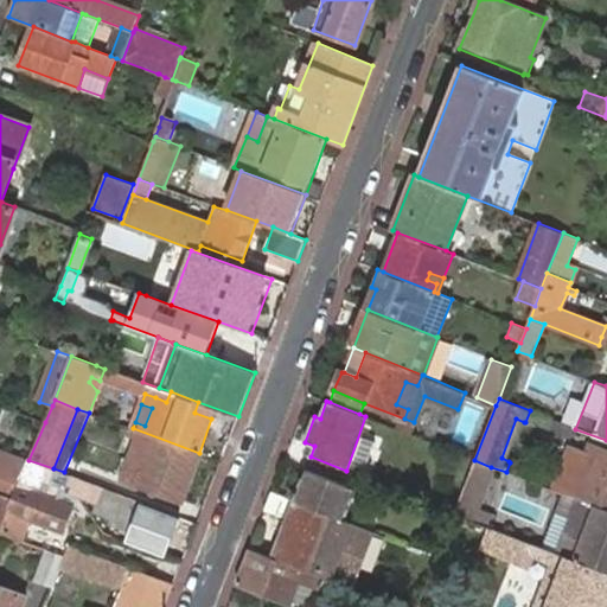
[(525,422),(558,434),(563,425),(530,410),(525,422)]
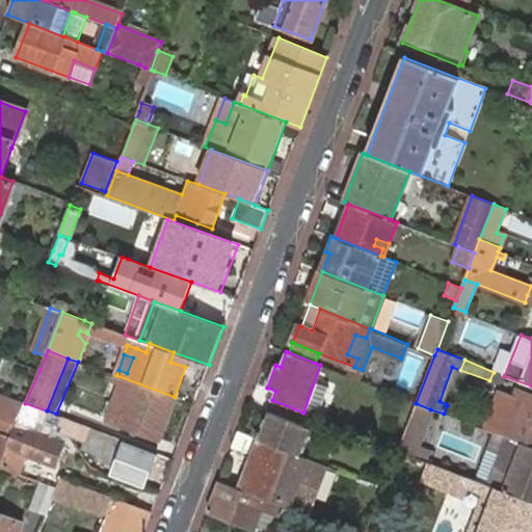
[(440,401),(446,404),(459,370),(452,367),(440,401)]
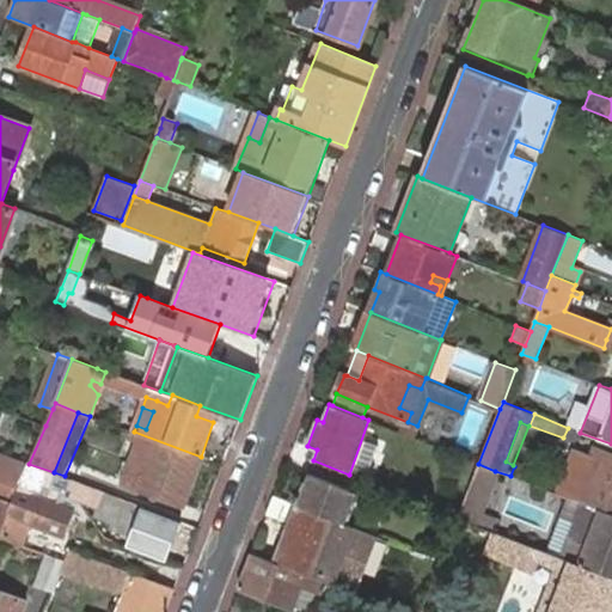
[(576,442),(580,433),(568,428),(563,438),(576,442)]
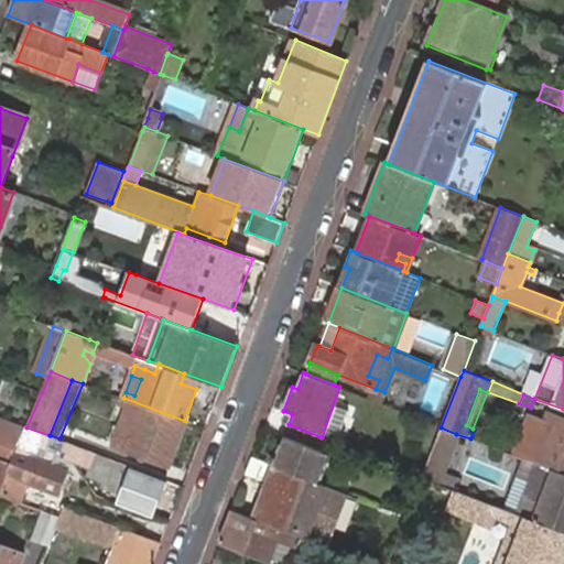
[(169,465),(185,421),(123,398),(120,405),(127,408),(112,444),(169,465)]
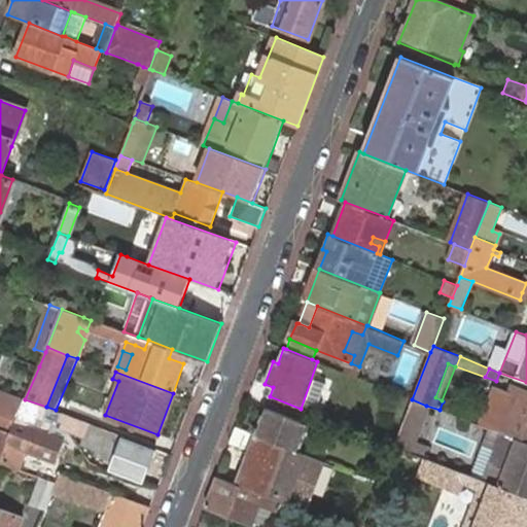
[(526,392),(511,386),(494,430),(508,435),(526,443),(526,392)]
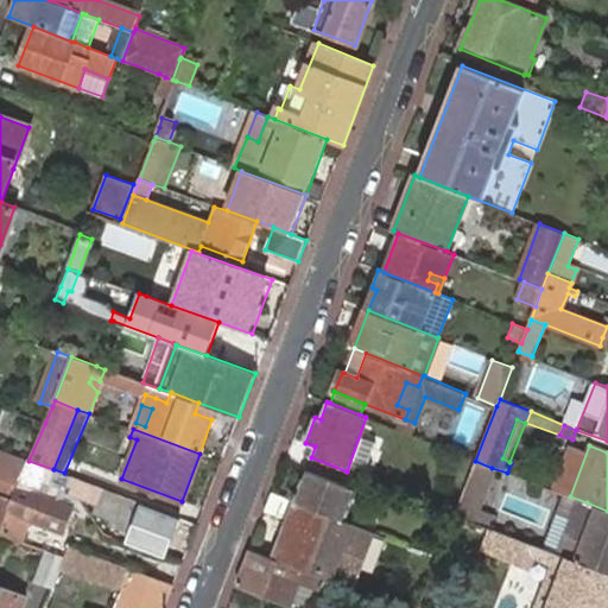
[(27,462),(0,450),(0,492),(12,496),(27,462)]
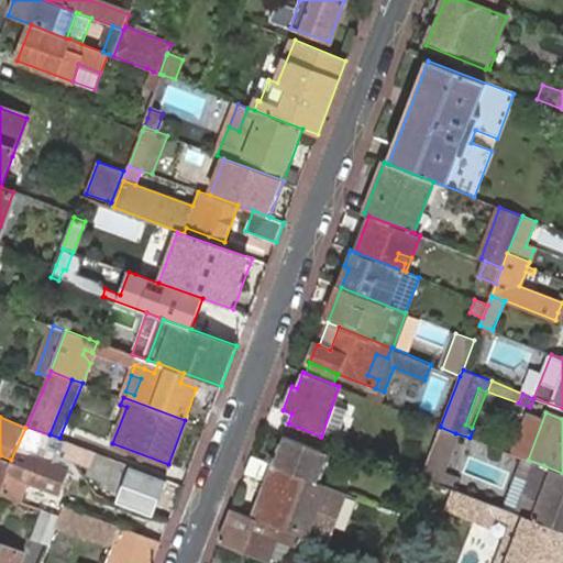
[(288,423),(284,435),(316,448),(321,437),(288,423)]
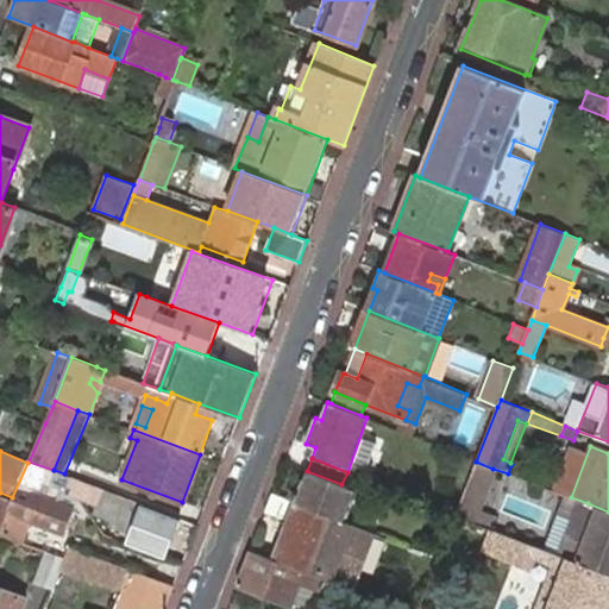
[(42,497),(54,470),(29,462),(13,500),(0,532),(0,533),(22,542),(31,520),(67,534),(76,510),(42,497)]
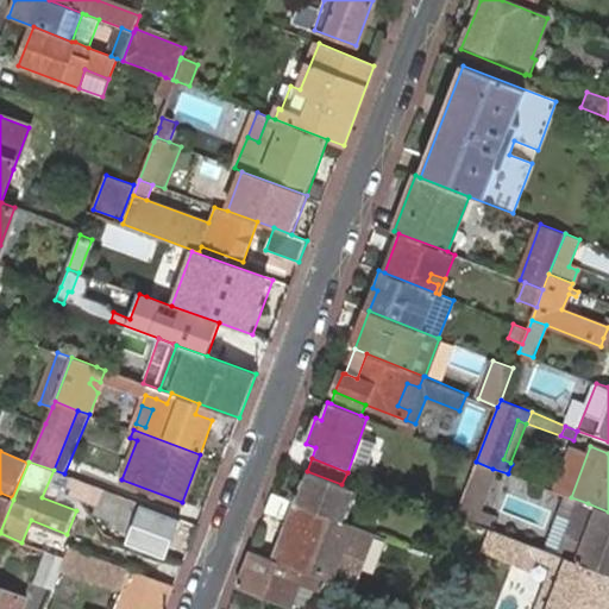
[(476,512),(493,469),(476,462),(456,516),(472,522),(476,512)]
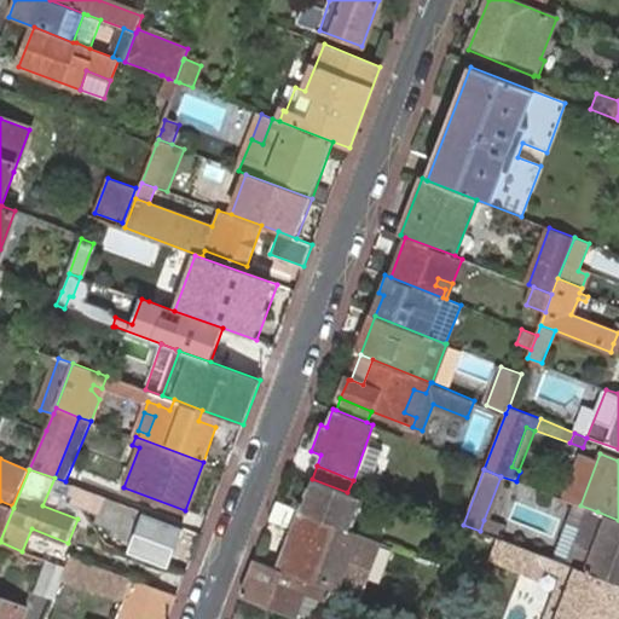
[(352,531),(364,499),(347,492),(312,479),(300,510),(352,531)]
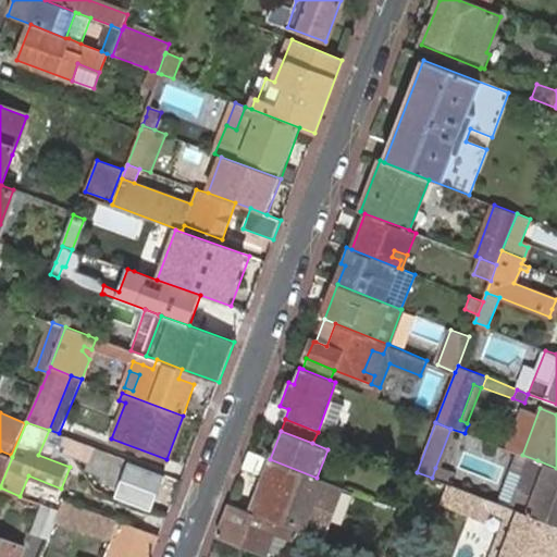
[(75,450),(79,441),(65,436),(60,452),(73,457),(75,450)]
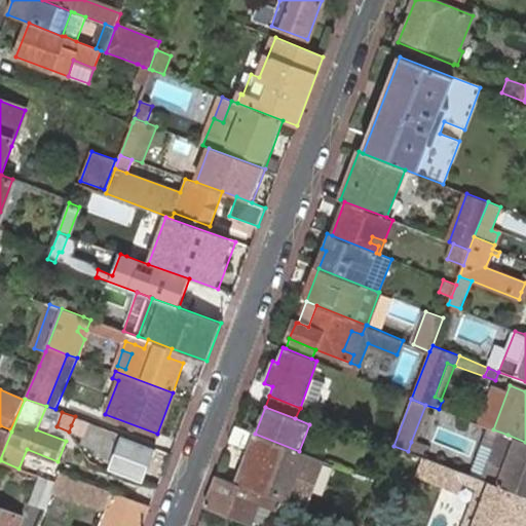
[(473,422),(490,428),(493,421),(476,414),(473,422)]
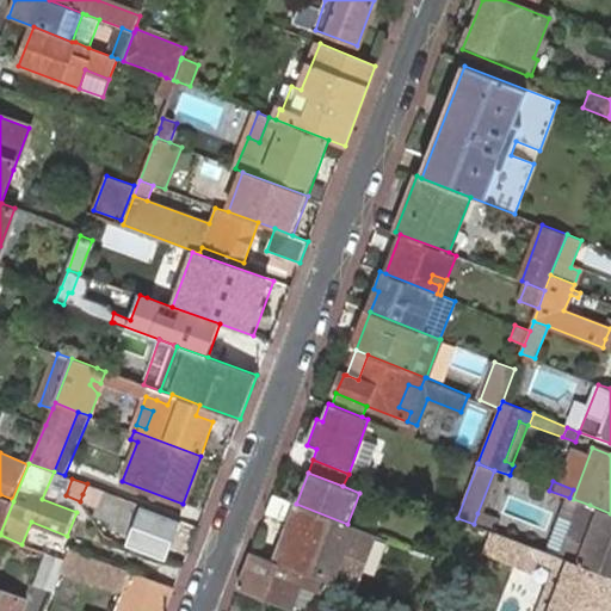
[(82,494),(102,501),(103,498),(99,497),(102,489),(87,483),(82,494)]
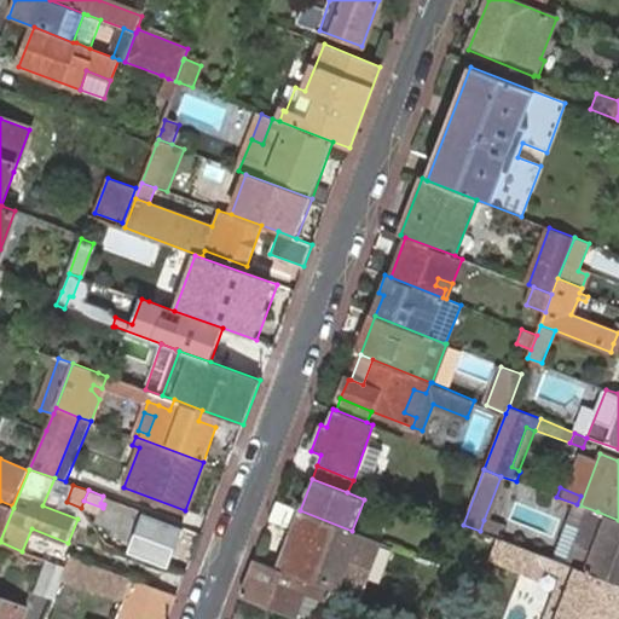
[(143,515),(145,513),(103,496),(100,503),(104,504),(103,508),(100,515),(103,520),(119,526),(116,532),(173,554),(183,531),(143,515)]
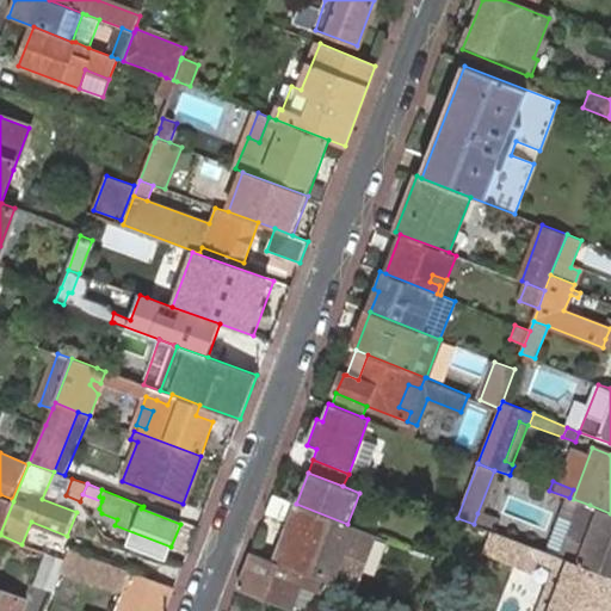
[(273,495),(266,513),(289,522),(284,535),(276,555),(335,578),(356,586),(376,535),(347,524),(296,504),(273,495)]
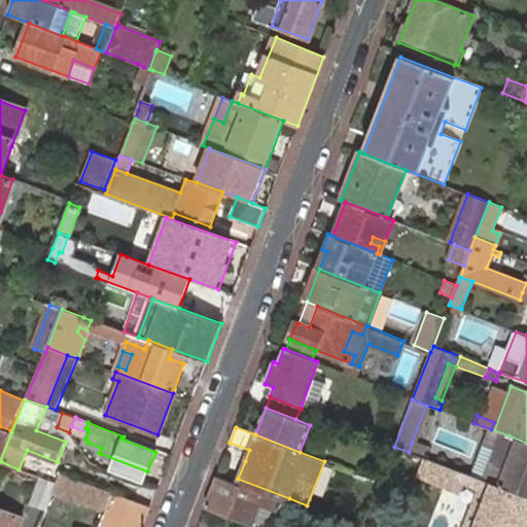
[(0,460),(11,432),(0,428),(0,460)]
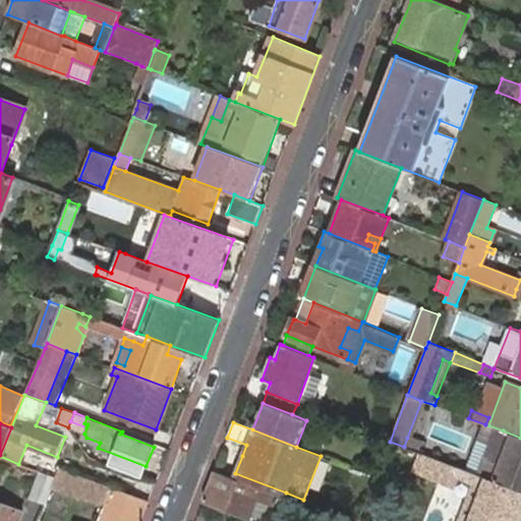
[(520,438),(503,430),(496,428),(477,474),(520,490),(520,438)]
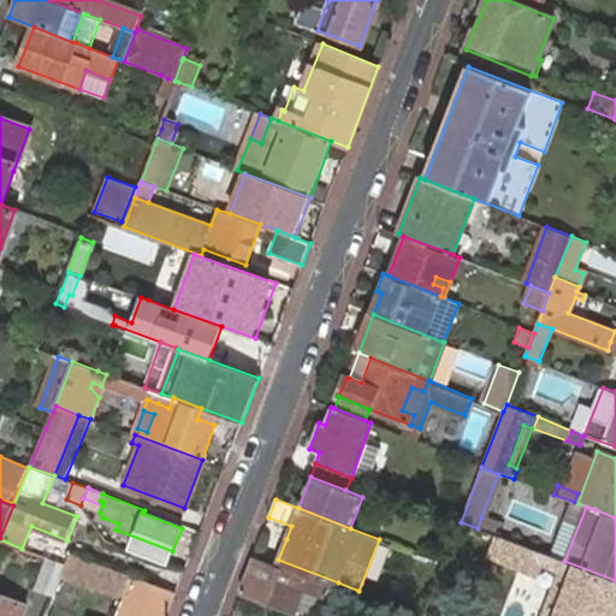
[(495,522),(481,517),(478,528),(487,532),(490,533),(495,522)]
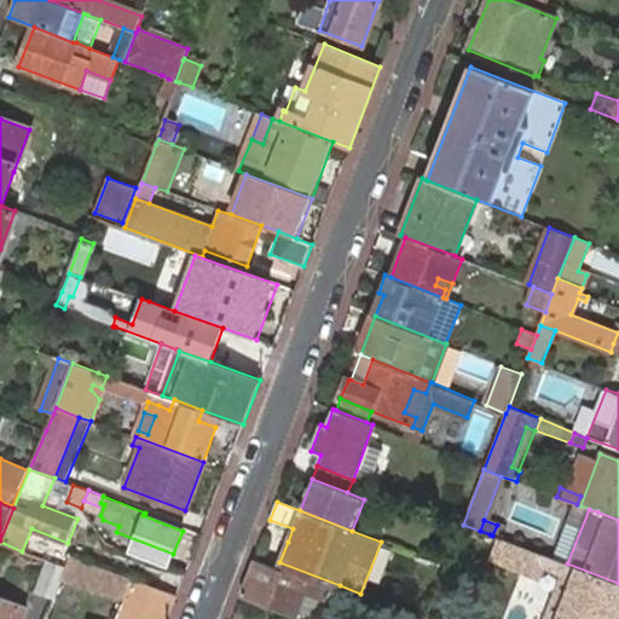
[(496,551),(501,539),(492,536),(490,534),(484,548),(496,551)]
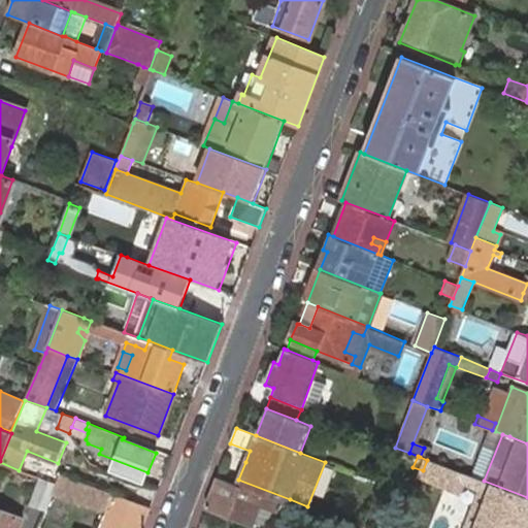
[(465,527),(527,527),(527,497),(484,481),(468,475),(427,460),(423,470),(471,489),(480,488),(465,527)]
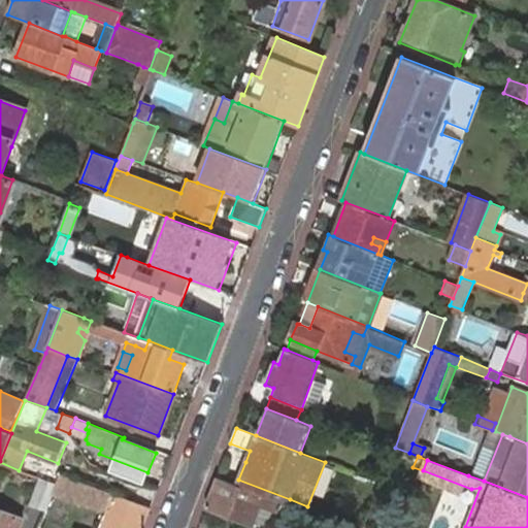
[(105,514),(112,494),(61,474),(57,484),(53,494),(105,514)]
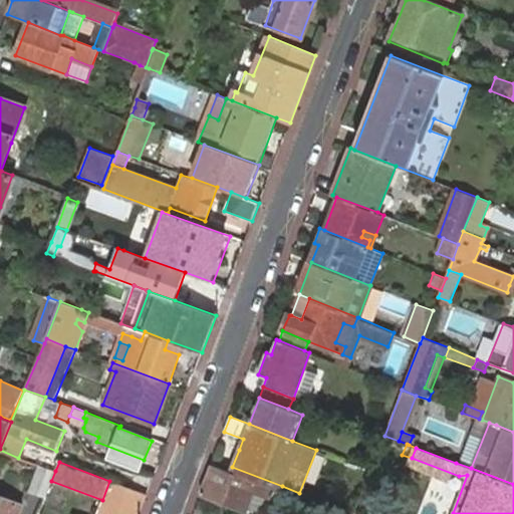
[(269,499),(273,489),(212,464),(201,493),(245,510),(246,509),(252,492),(258,494),(269,499)]
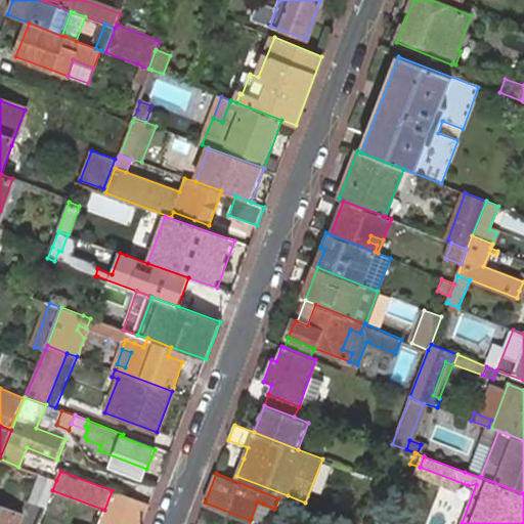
[(52,490),(56,480),(40,474),(31,499),(45,506),(52,490)]
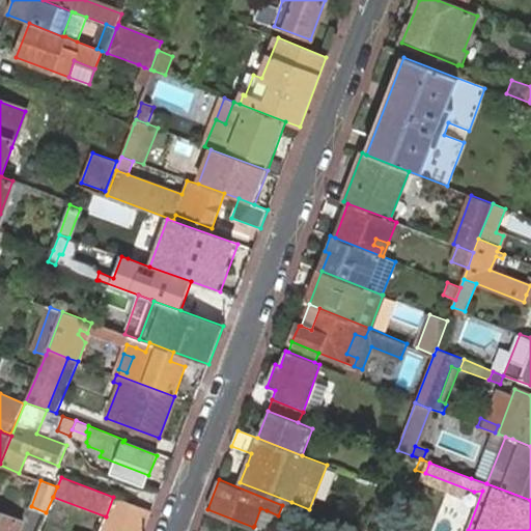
[(143,530),(152,510),(113,497),(106,516),(104,524),(100,530),(143,530)]
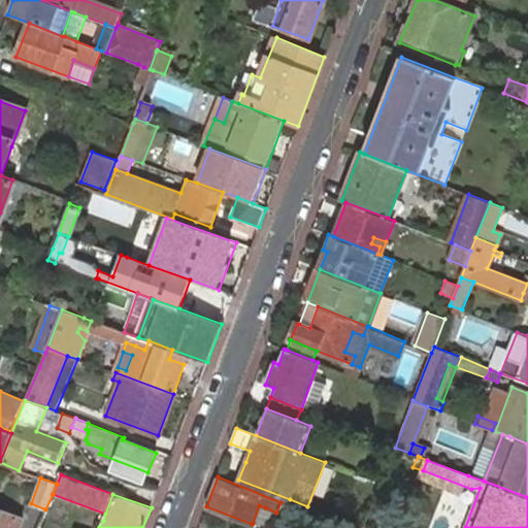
[(259,505),(253,523),(259,525),(265,507),(259,505)]
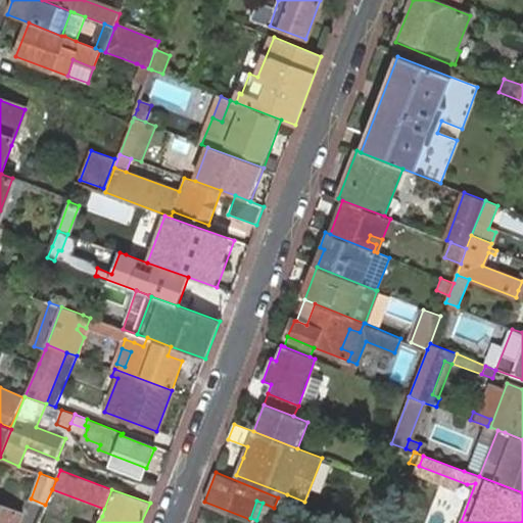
[(0,522),(19,522),(24,514),(0,504),(0,522)]
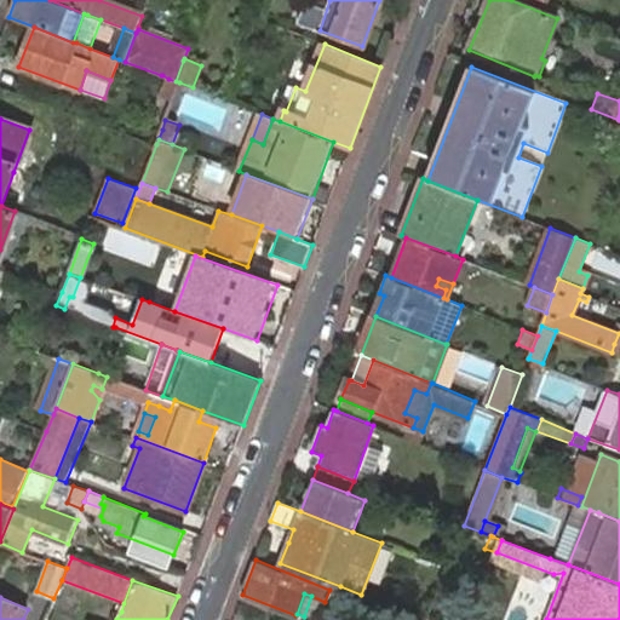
[(116,619),(121,612),(102,603),(95,619),(116,619)]
